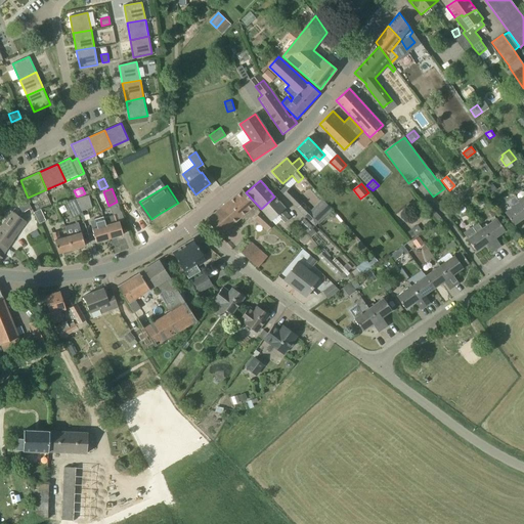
[(219,235),(255,205),(243,188),(206,219),(219,235)]
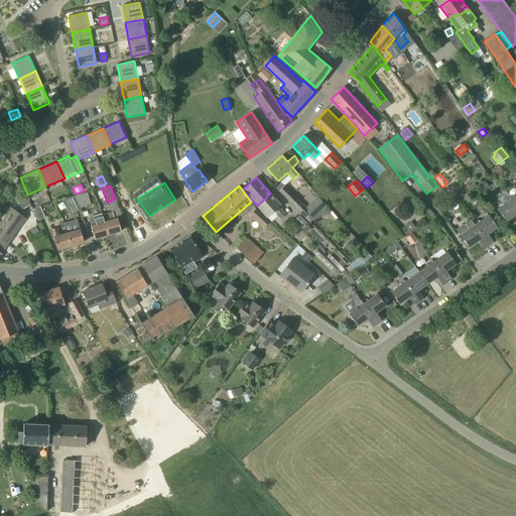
[(311,212),(308,210),(285,185),(279,191),(302,216),(305,218),(311,212)]
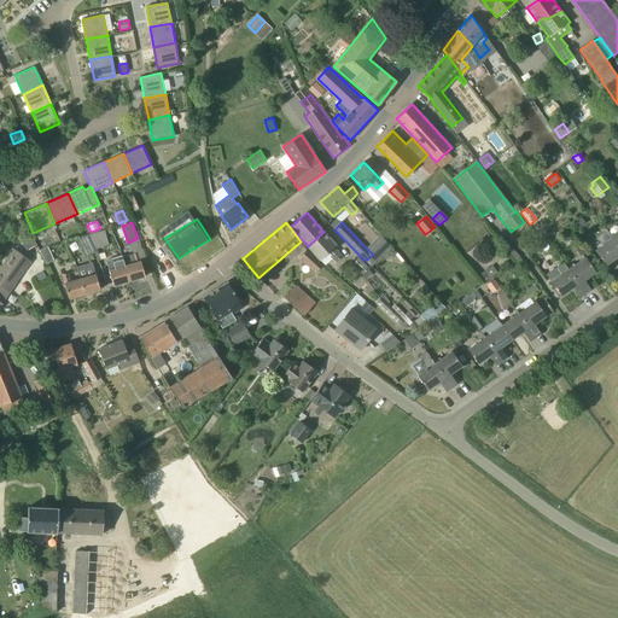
[(27,250),(36,244),(28,229),(18,235),(27,250)]
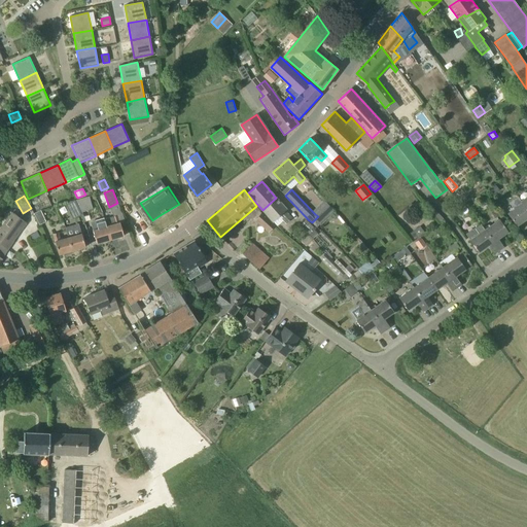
[(75,201),(81,213),(93,209),(90,197),(75,201)]
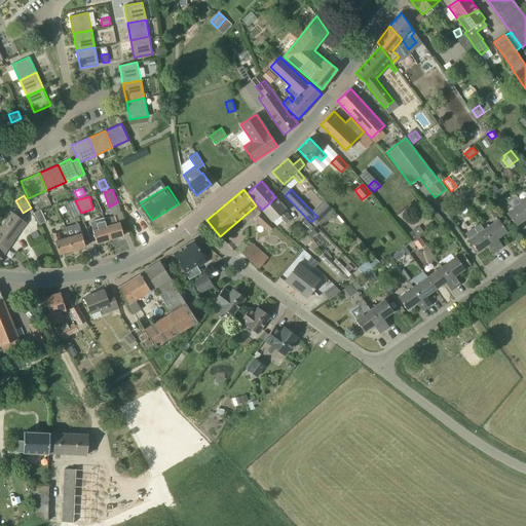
[(287,209),(286,209),(275,197),(262,210),(272,222),(272,221),(279,215),(284,219),(286,222),(292,218),(285,211),(287,209)]
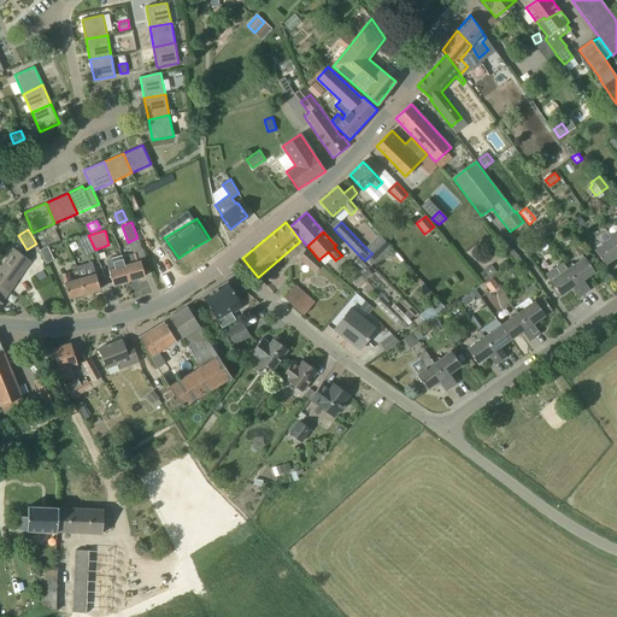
[(97,252),(95,250),(88,235),(76,239),(84,257),(97,252)]
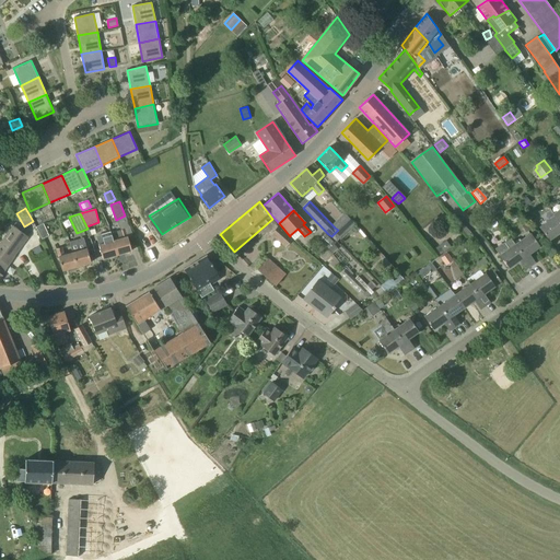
[(559,234),(559,222),(553,213),(552,213),(555,217),(539,228),(549,241),(559,233),(559,234)]
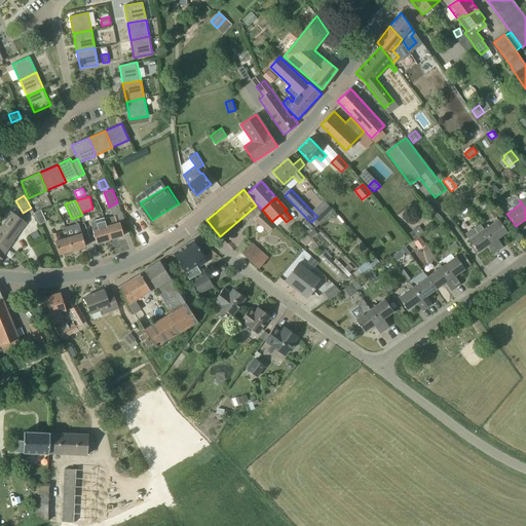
[(325,201),(317,209),(324,215),(331,208),(325,201)]
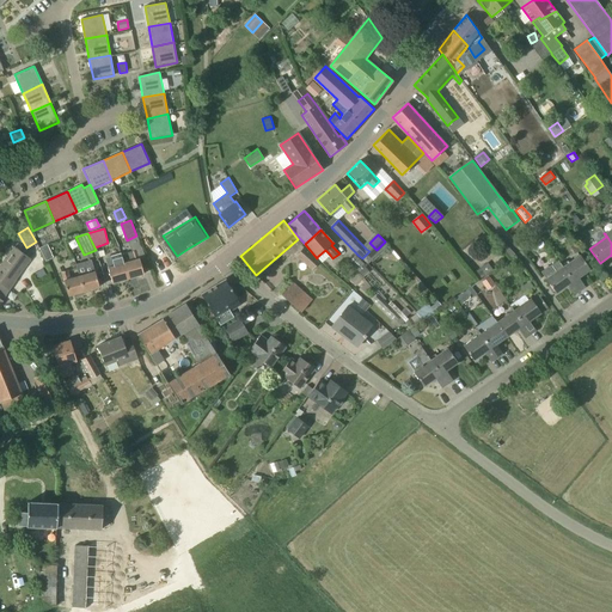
[(581,250),(576,243),(570,246),(575,254),(581,250)]
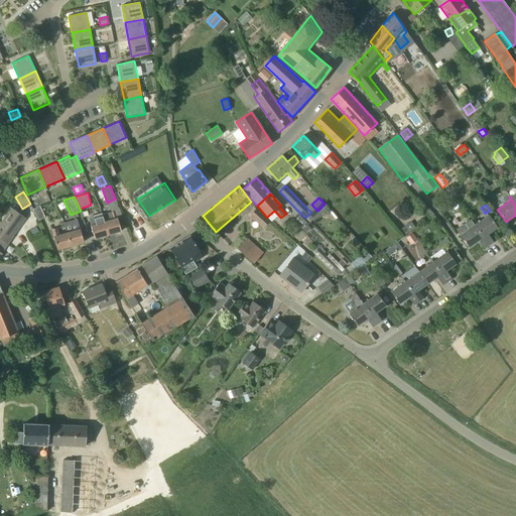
[(45,218),(40,207),(34,210),(39,221),(45,218)]
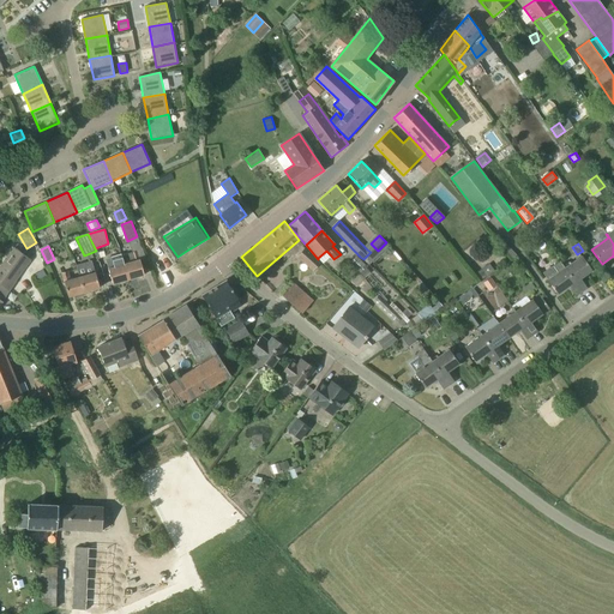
[(30,259),(23,253),(16,248),(0,268),(0,283),(10,292),(30,259)]
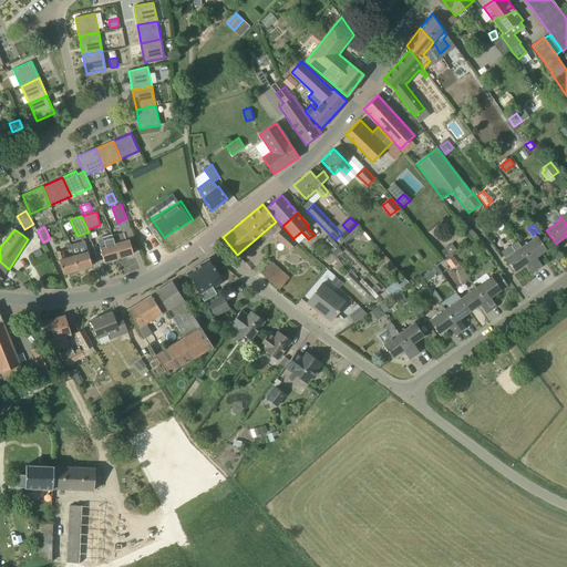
[(281,229),(275,236),(289,249),(296,243),(281,229)]
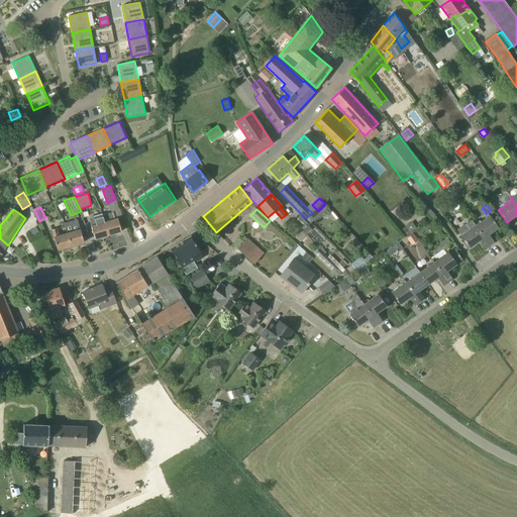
[(104,222),(108,235),(121,231),(115,212),(110,213),(112,220),(104,222)]
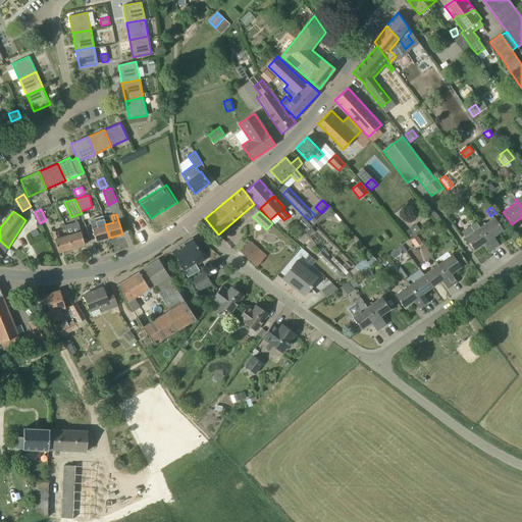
[(109,238),(105,224),(103,216),(90,220),(96,242),(109,238)]
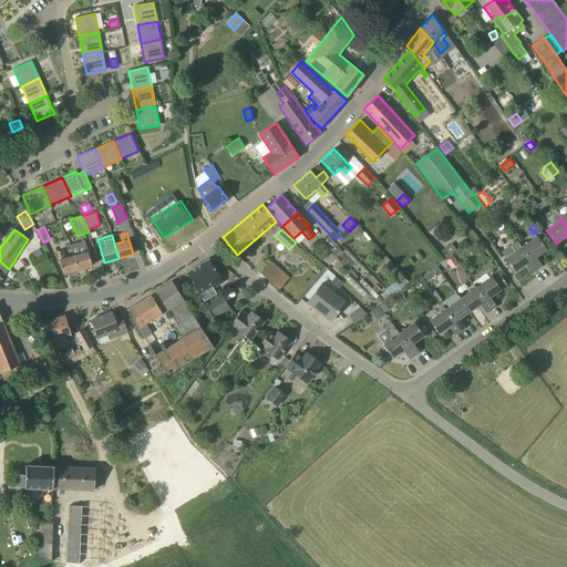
[(522,247),(537,269),(543,266),(536,257),(546,249),(537,237),(522,247)]
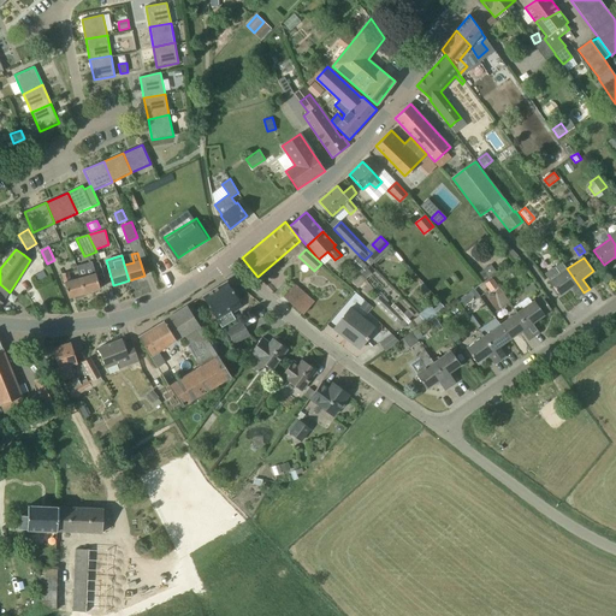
[(100,289),(93,265),(93,261),(77,266),(81,278),(80,278),(84,294),(100,289)]
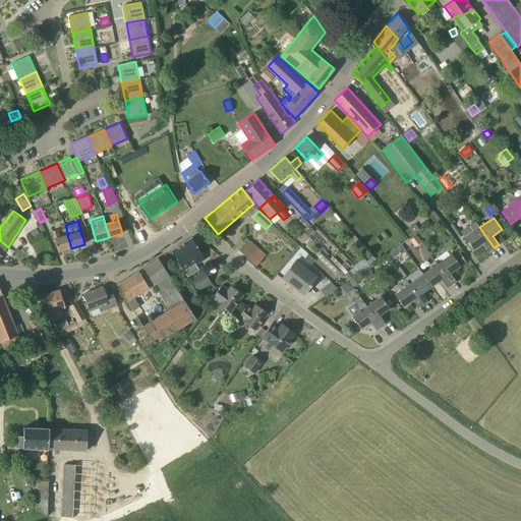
[(479,227),(479,228),(475,221),(461,231),(473,249),(483,243),(488,251),(494,247),(479,227)]
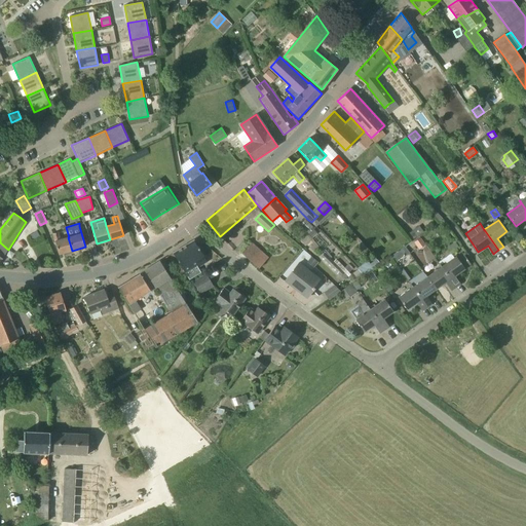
[(418,225),(413,229),(417,235),(423,231),(418,225)]
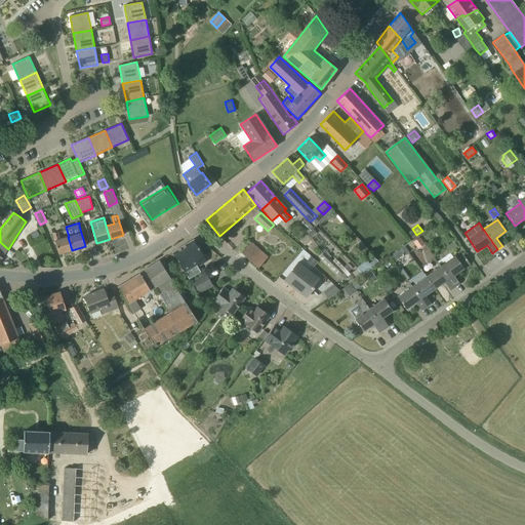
[(72,250),(68,237),(59,240),(57,233),(52,234),(58,253),(72,250)]
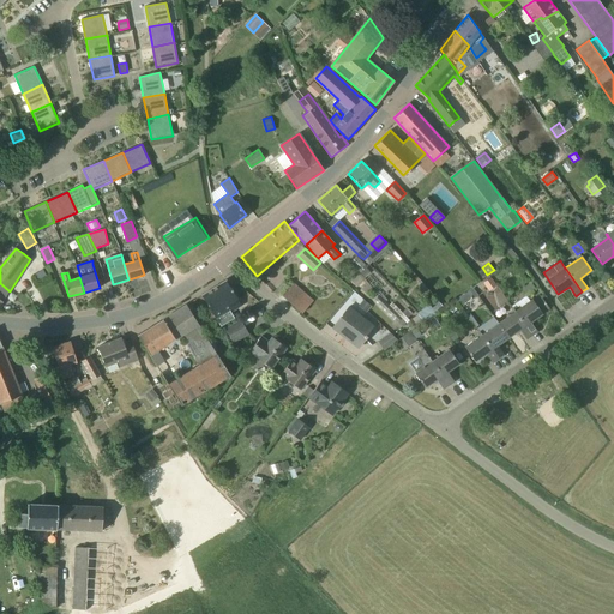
[(491,277),(483,283),(489,290),(497,286),(491,277)]
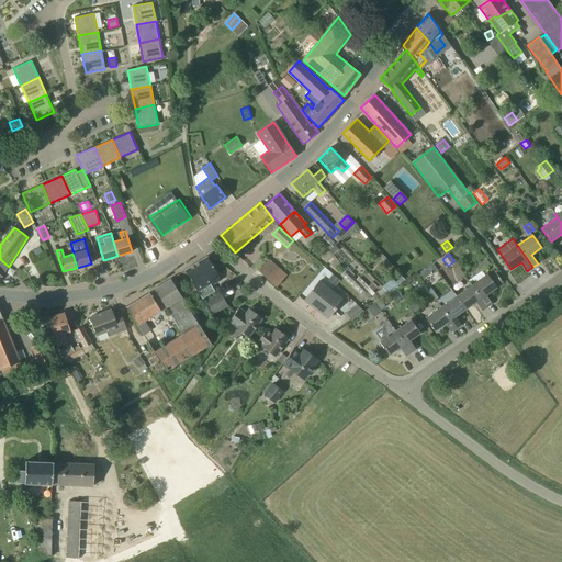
[(184,270),(197,290),(199,293),(222,280),(206,256),(184,270)]
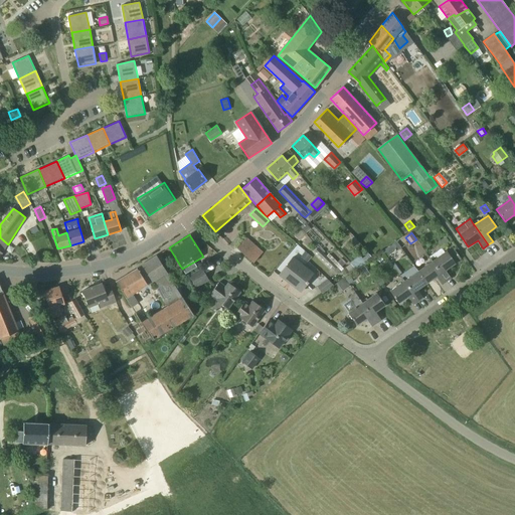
[(253,263),(263,252),(244,235),(235,246),(253,263)]
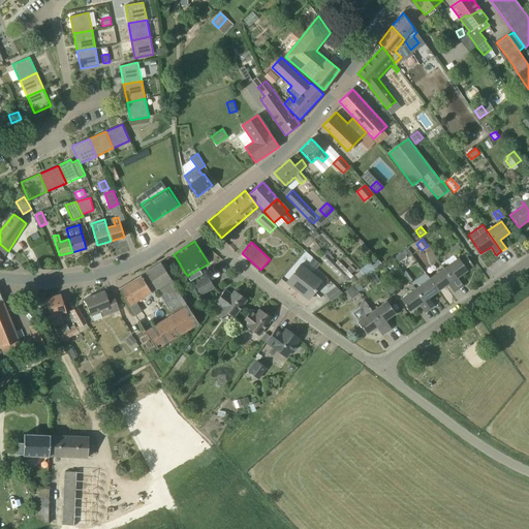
[(364,243),(358,248),(362,254),(369,249),(364,243)]
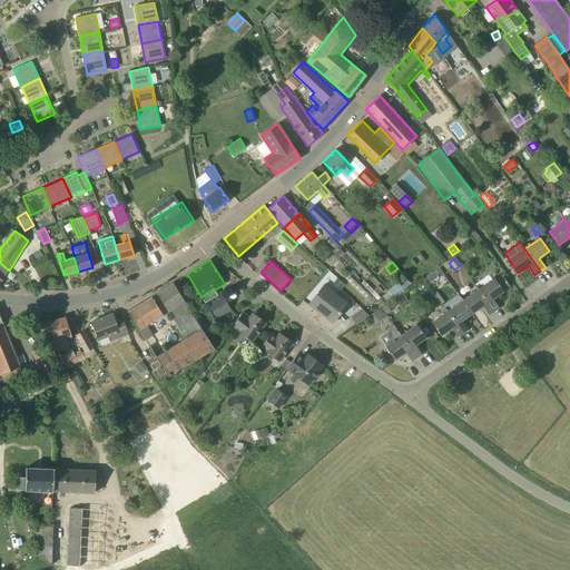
[(489,275),(498,268),(493,262),(484,267),(489,275)]
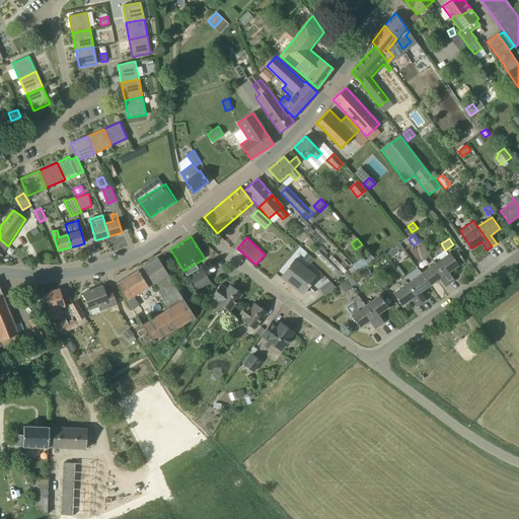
[(399,249),(401,251),(404,248),(400,242),(386,252),(390,258),(391,258),(392,255),(397,252),(398,248),(399,249)]
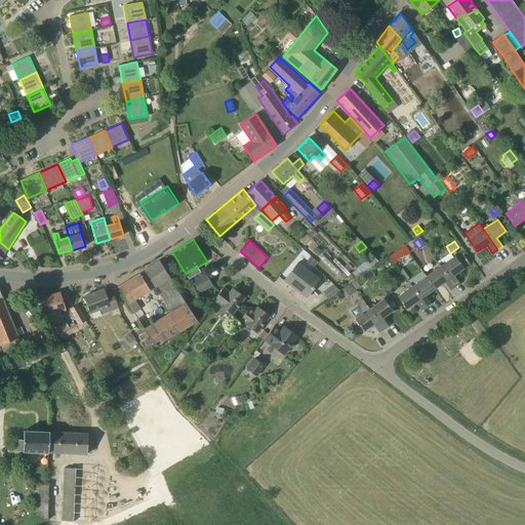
[(333,260),(332,261),(324,252),(320,255),(339,276),(344,280),(347,276),(333,260)]
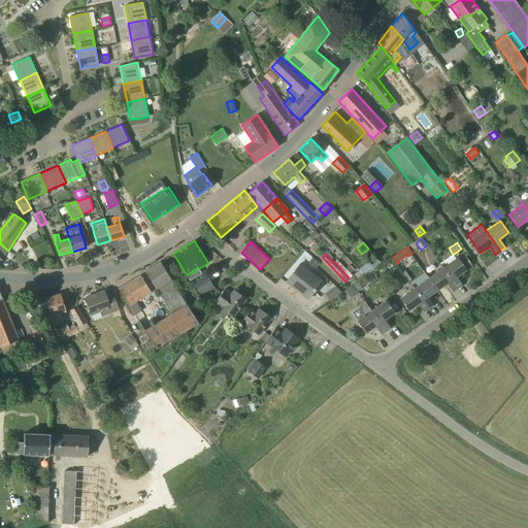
[(457,276),(466,270),(472,266),(465,255),(459,259),(458,258),(442,268),(457,289),(462,285),(457,276)]
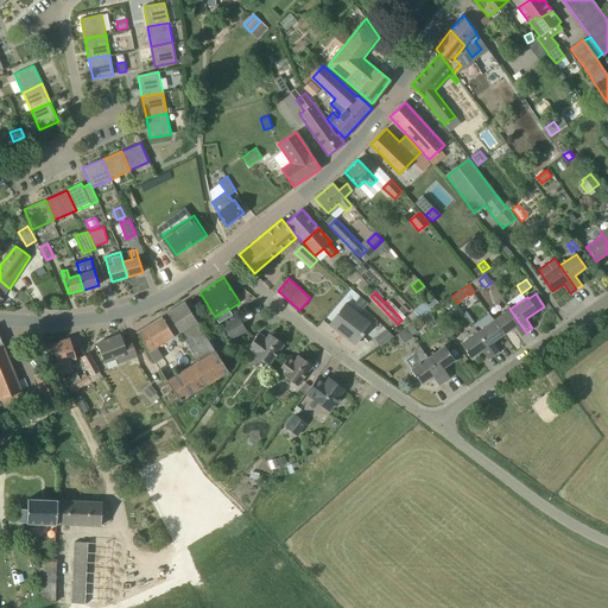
[(368,303),(360,297),(355,303),(362,309),(368,303)]
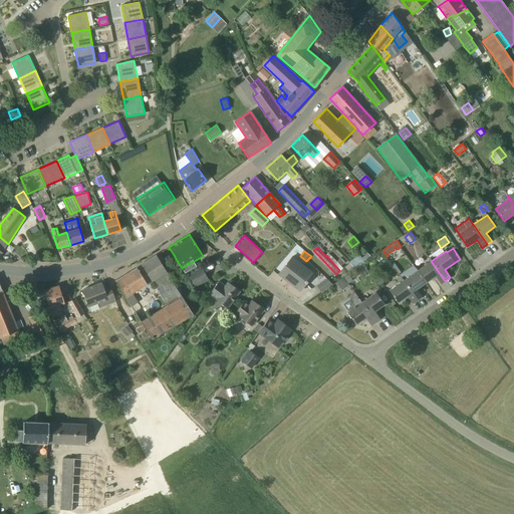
[(168,305),(149,317),(141,322),(152,339),(193,314),(156,255),(154,257),(115,280),(132,306),(138,303),(132,293),(152,280),(168,305)]
